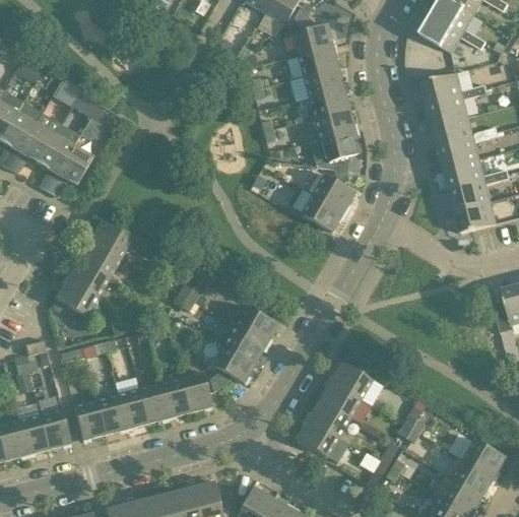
[(165,8),(169,0),(157,0),(156,3),(165,8)]
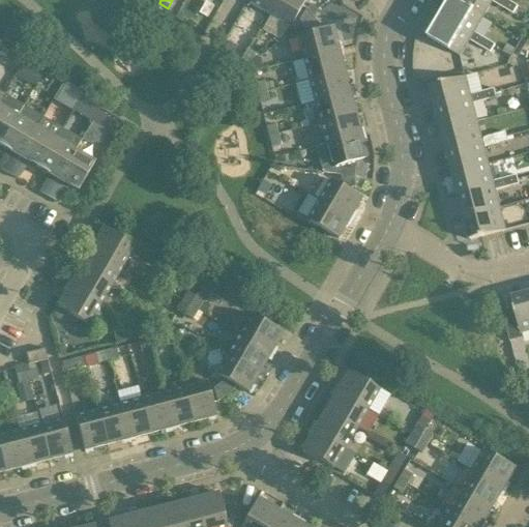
[(205,0),(199,10),(207,16),(213,4),(207,0),(205,0)]
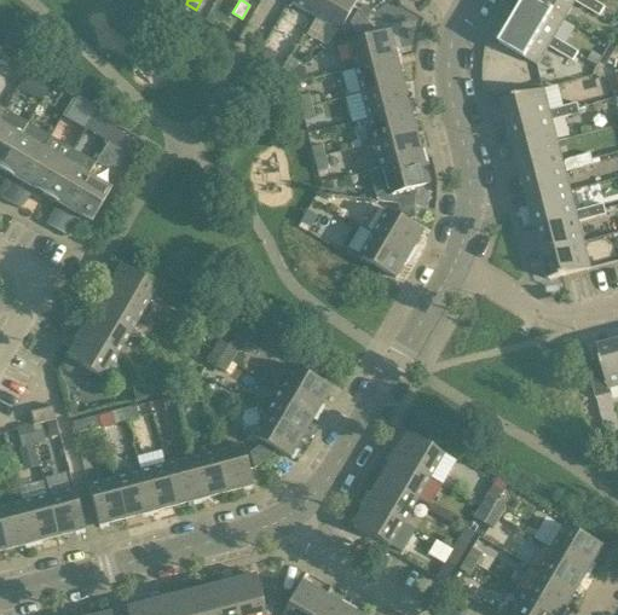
[(316,16),(323,0),(292,0),(292,1),(316,16)]
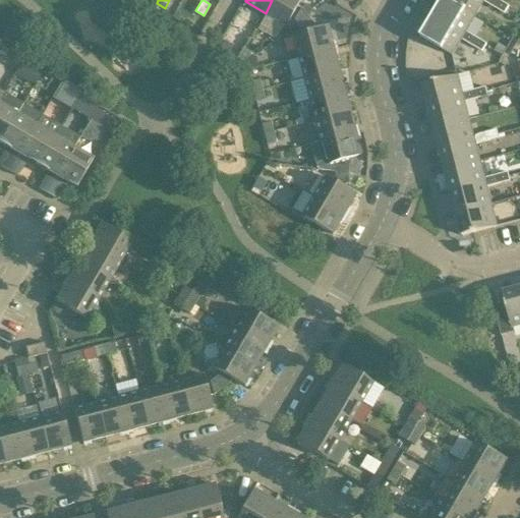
[(272,0),(266,13),(286,24),(299,0),(272,0)]
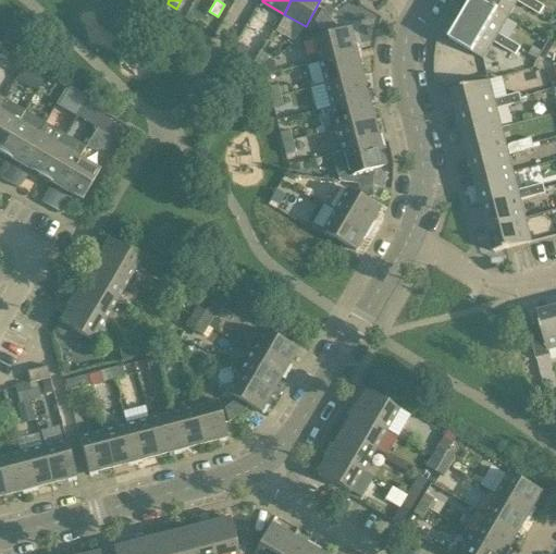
[(471,0),(462,15),(496,36),(494,39),(505,46),(510,38),(498,32),(508,15),(482,0),(471,0)]
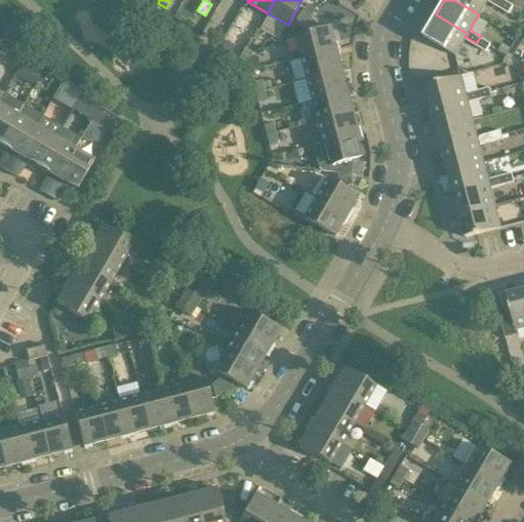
[(454,0),(479,14),(487,0),(454,0)]
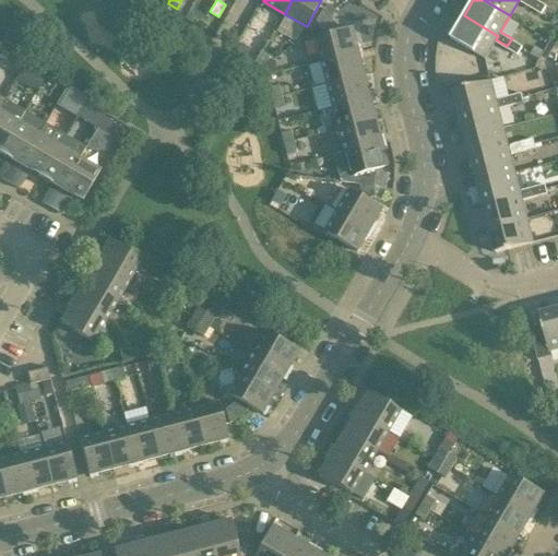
[(547,3),(541,0),(534,0),(531,6),(542,12),(547,3)]
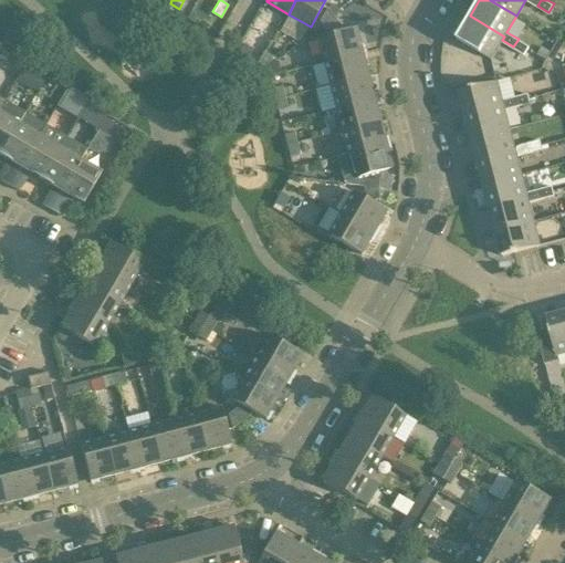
[(323,24),(334,17),(327,7),(320,20),(323,24)]
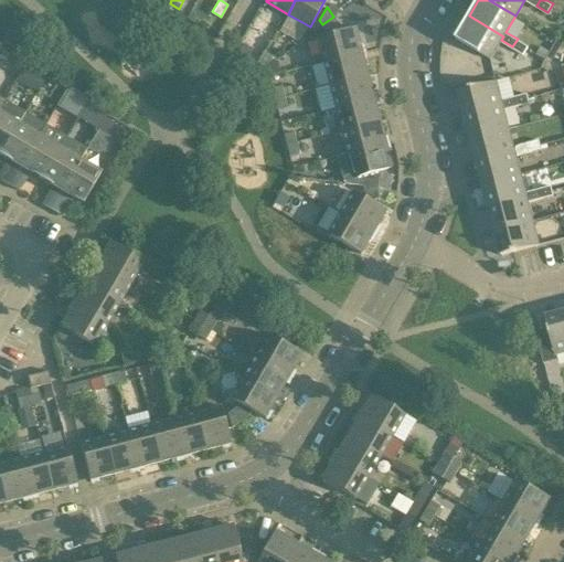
[(501,40),(503,36),(469,16),(457,38),(491,57),(501,40)]
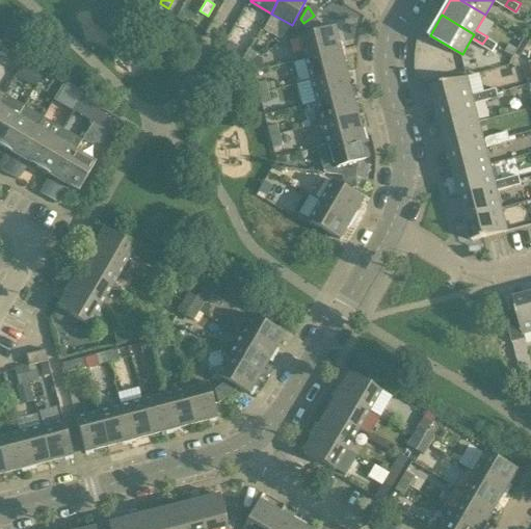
[(320,24),(314,16),(303,23),(307,27),(320,24)]
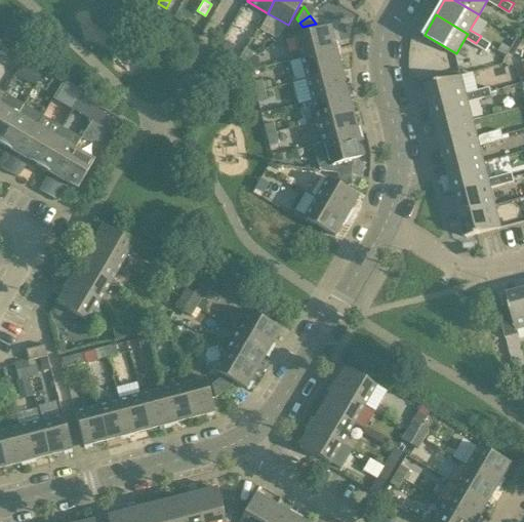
[(300,55),(335,46),(330,25),(294,33),(300,55)]
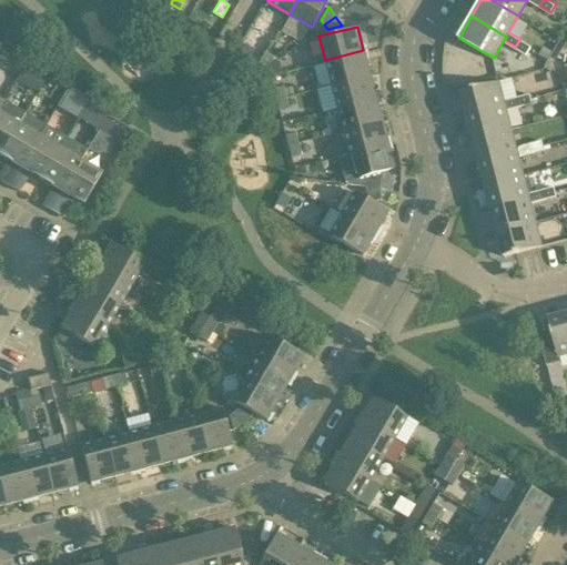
[(526,53),(532,46),(520,39),(515,47),(526,53)]
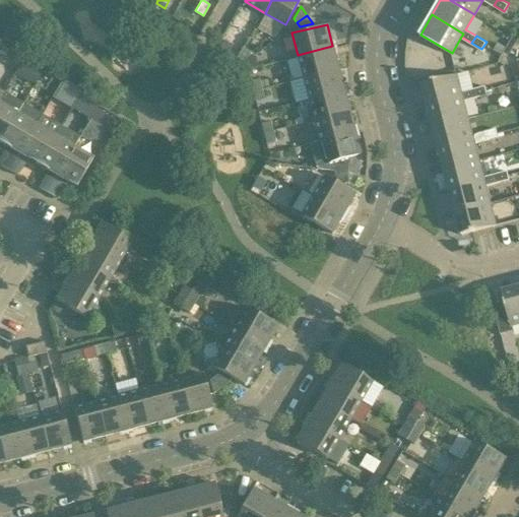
[(224,39),(220,46),(229,51),(234,44),(224,39)]
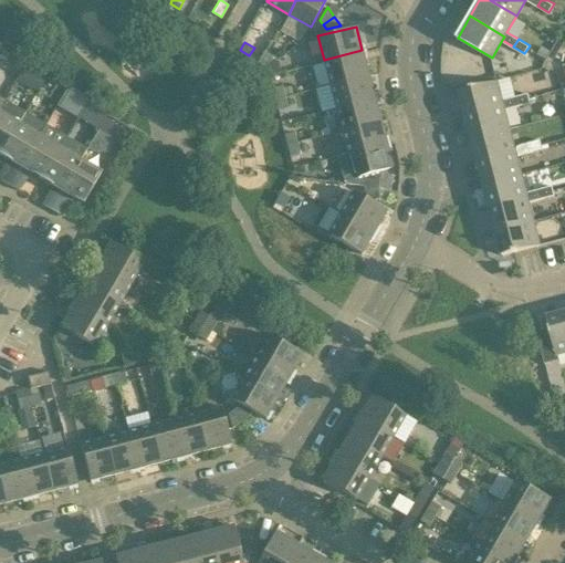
[(546,59),(552,48),(544,43),(537,53),(546,59)]
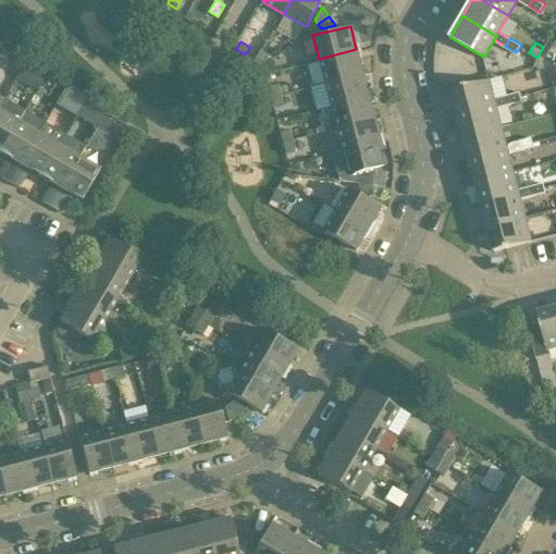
[(319,59),(324,82),(362,72),(356,49),(319,59)]
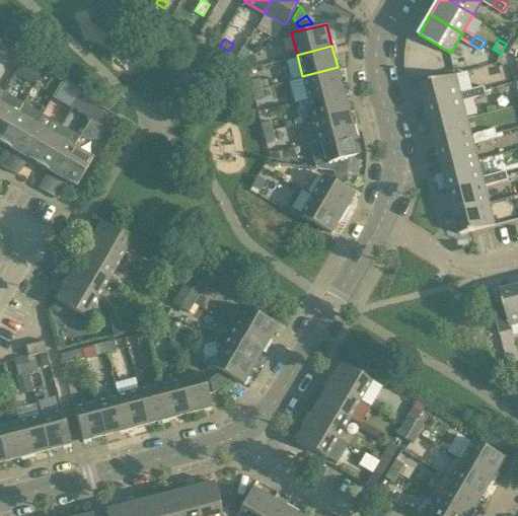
[(33,64),(22,58),(21,60),(14,71),(25,77),(32,66),(33,64)]
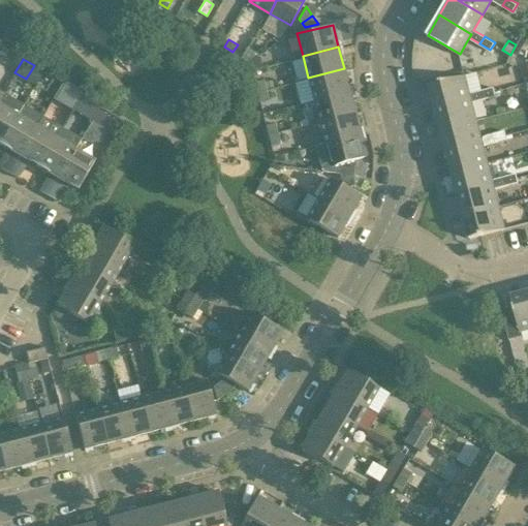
[(349,90),(344,68),(308,78),(314,99),(349,90)]
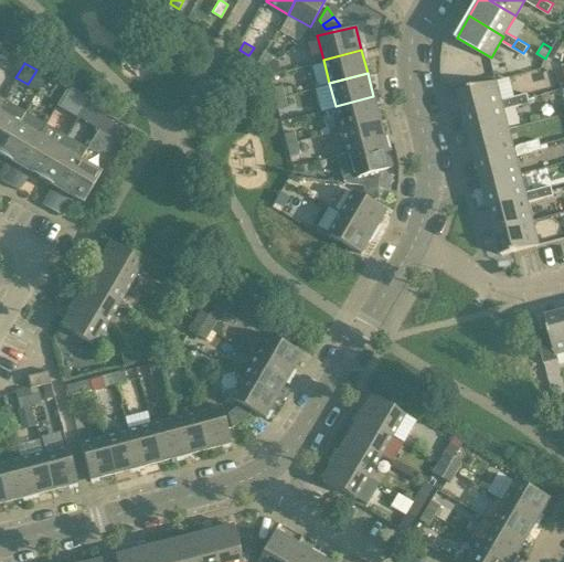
[(514,95),(502,98),(497,80),(458,89),(465,113),(503,103),(504,108),(517,105),(514,95)]
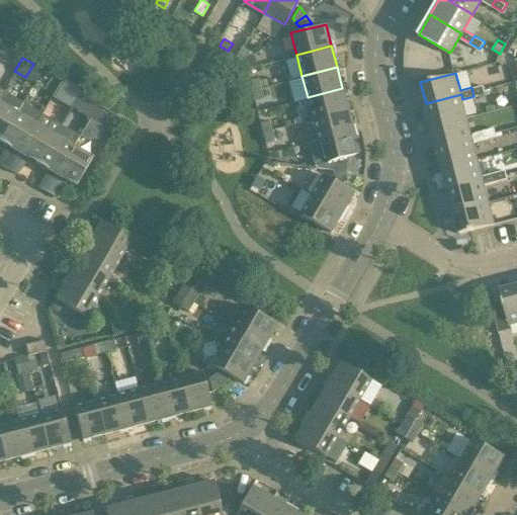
[(249,80),(252,89),(260,87),(258,77),(249,80)]
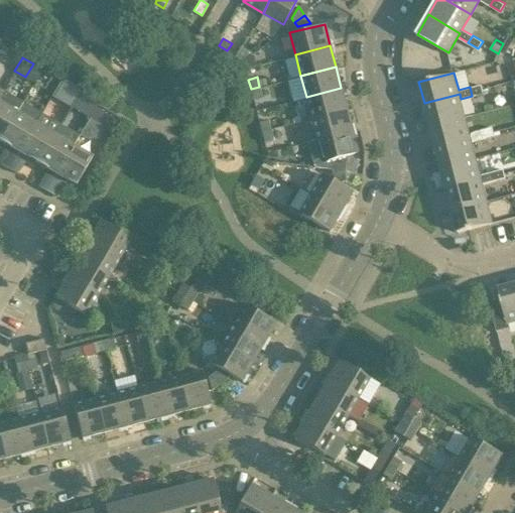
[(73,85),(62,79),(57,87),(68,93),(73,85)]
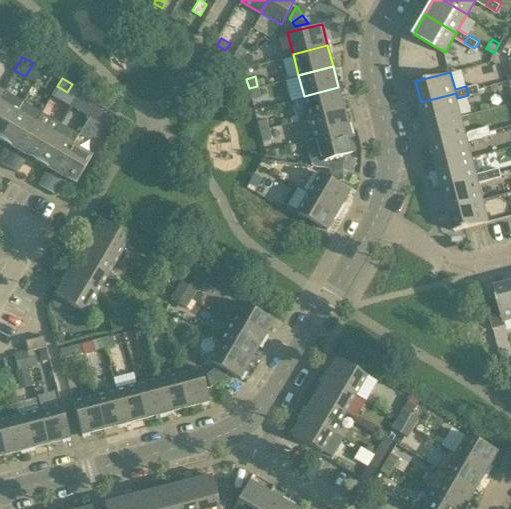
[(478,83),(466,86),(468,95),(480,92),(478,83)]
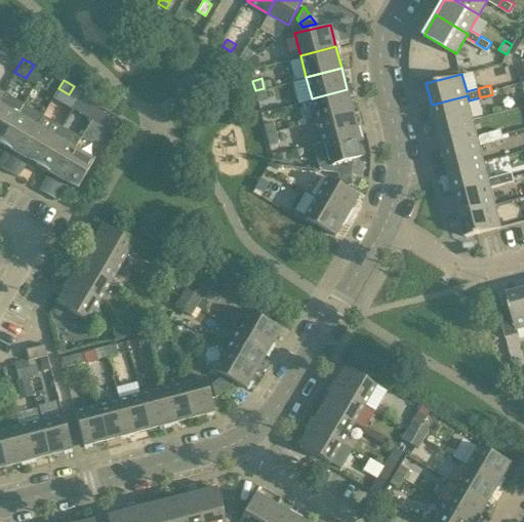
[(267,98),(264,88),(255,90),(257,101),(267,98)]
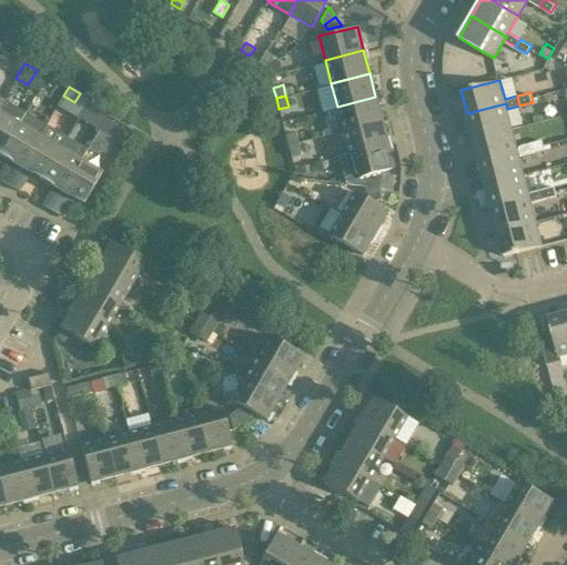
[(382,120),(375,97),(337,107),(343,130),(382,120)]
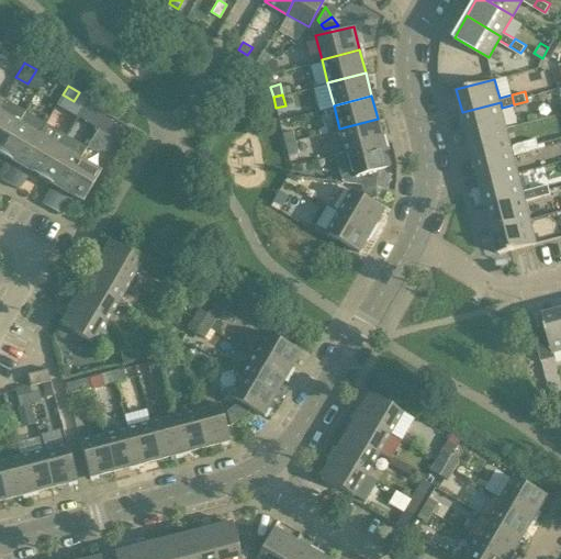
[(0,152),(19,121),(25,110),(6,98),(0,105),(0,152)]
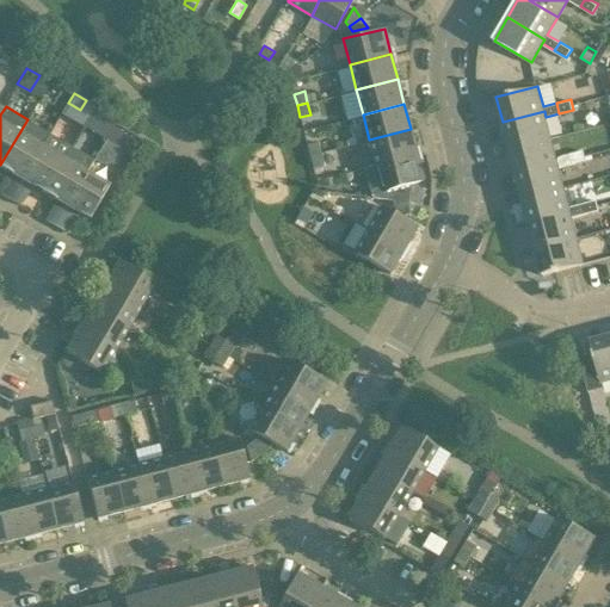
[(546,117),(544,111),(503,122),(509,147),(550,136),(546,117)]
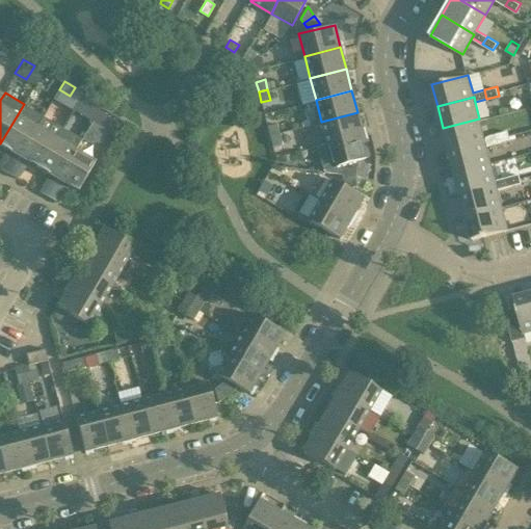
[(20,155),(37,126),(44,115),(24,104),(18,114),(0,143),(20,155)]
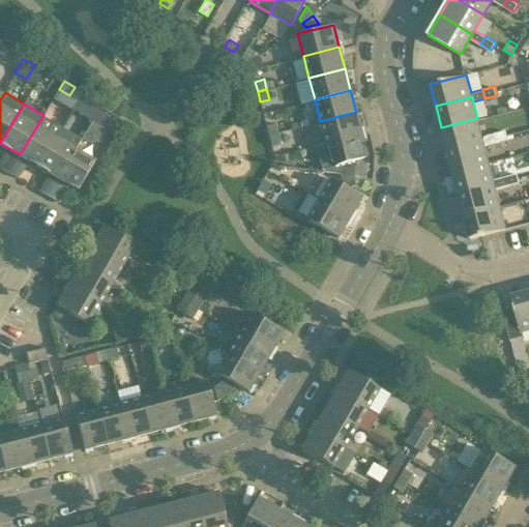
[(107,114),(98,110),(92,119),(100,124),(107,114)]
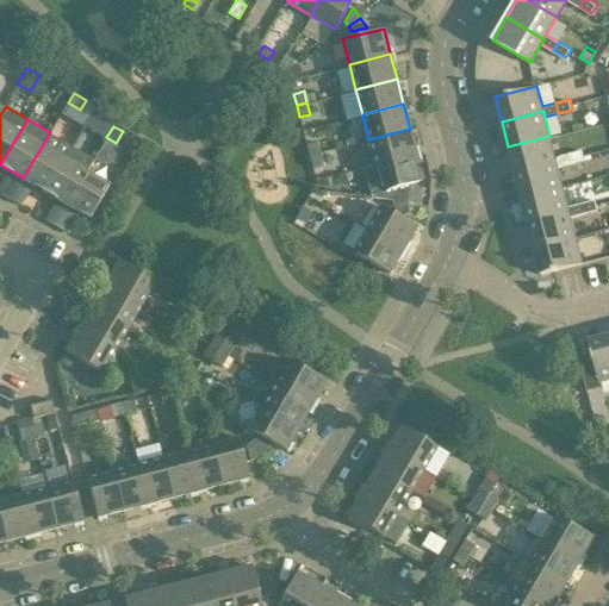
[(416,154),(410,129),(368,139),(376,163),(376,164),(416,154)]
